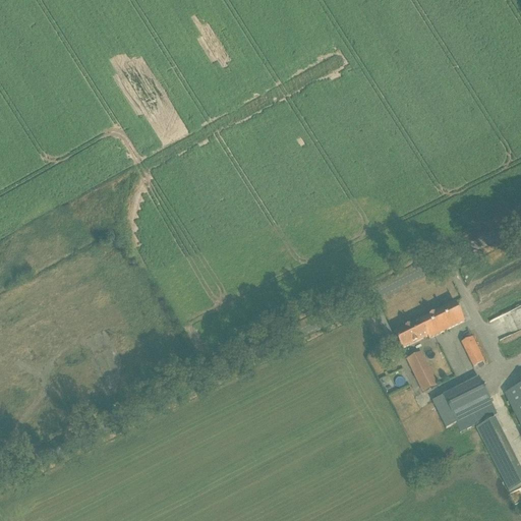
[(394,335),(402,350),(427,338),(428,340),(464,323),(455,304),(394,335)]
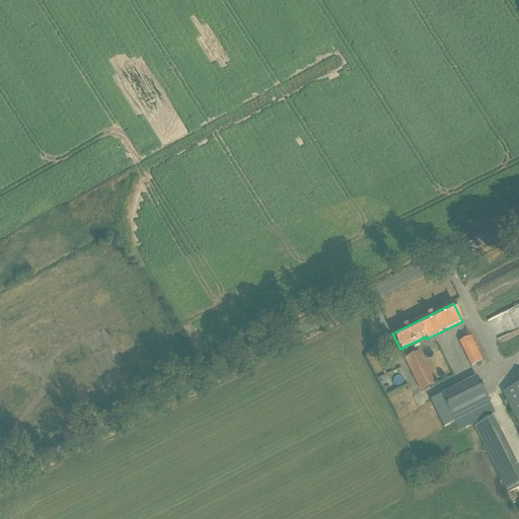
[(459,343),(471,367),(483,362),(470,338),(459,343)]
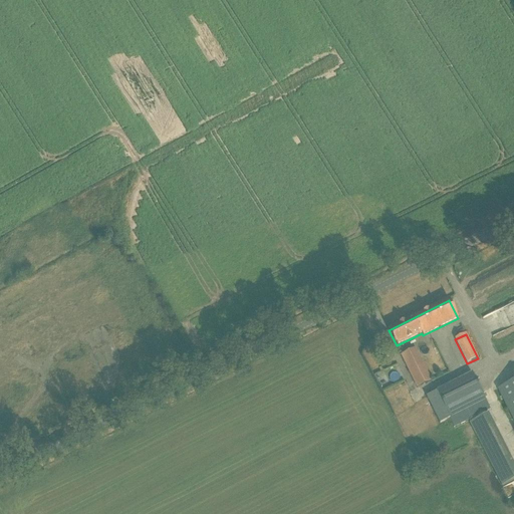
[(407,367),(418,389),(431,381),(421,360),(416,351),(403,358),(407,367)]
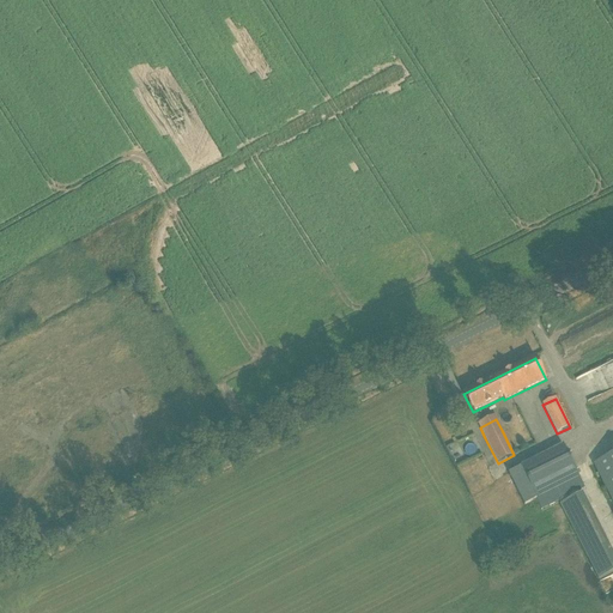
[(536,501),(541,511),(584,490),(563,447),(509,474),(525,507),(536,501)]
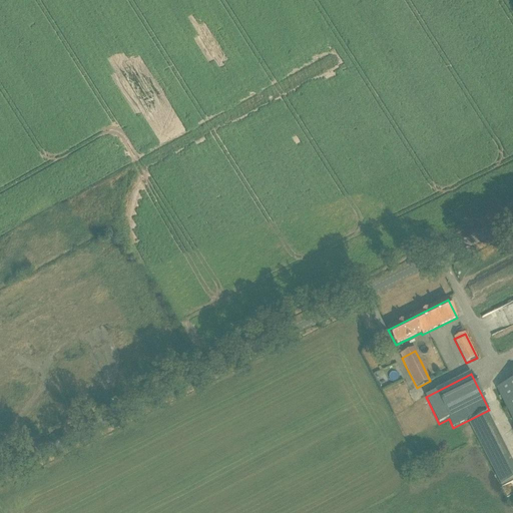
[(512,381),(497,389),(512,420),(512,381)]
